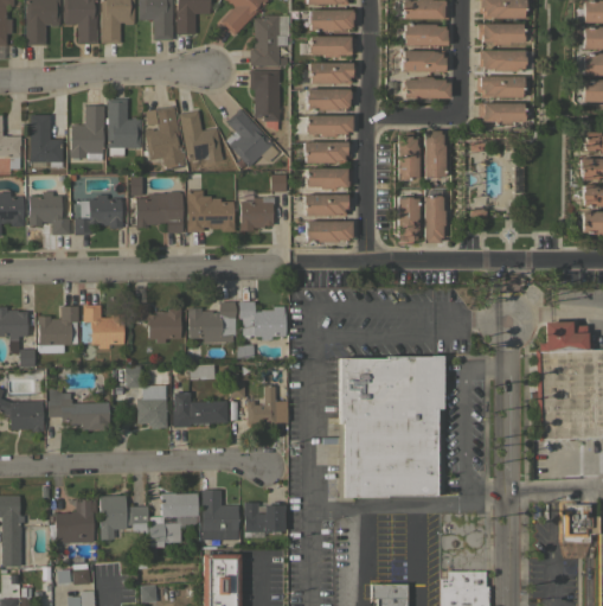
[(0,0),(14,0),(14,6),(7,6),(7,19),(12,19),(12,34),(7,33),(6,45),(0,45),(0,0)]
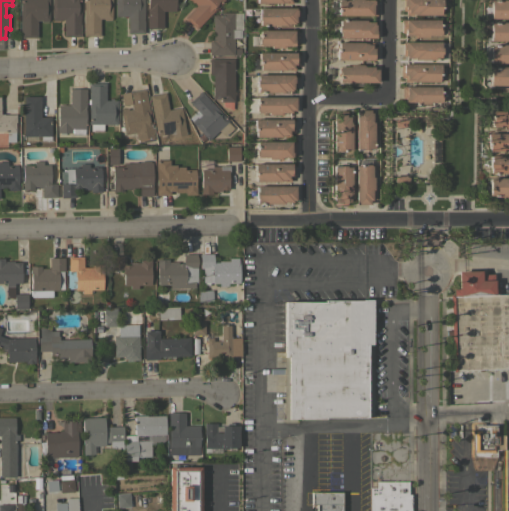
[(23,0),(51,0),(51,21),(50,21),(50,22),(43,22),(43,21),(38,21),(38,38),(23,38),(23,0)]
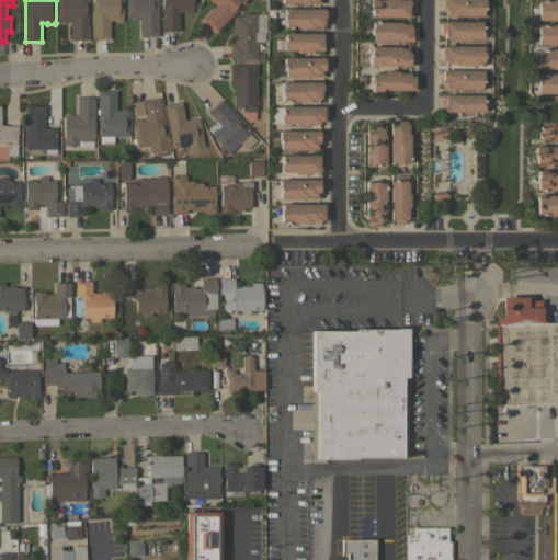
[(90,0),(90,41),(72,41),(72,22),(68,22),(68,23),(60,23),(60,22),(59,22),(59,0),(90,0)]
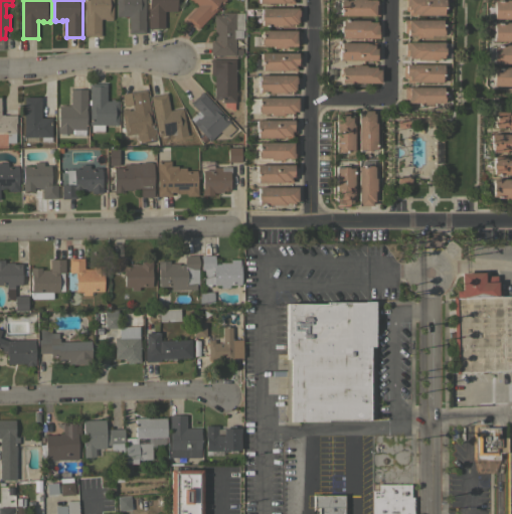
[(115,0),(115,19),(114,19),(114,21),(107,21),(107,19),(102,19),(103,37),(86,37),(86,0),(115,0)]
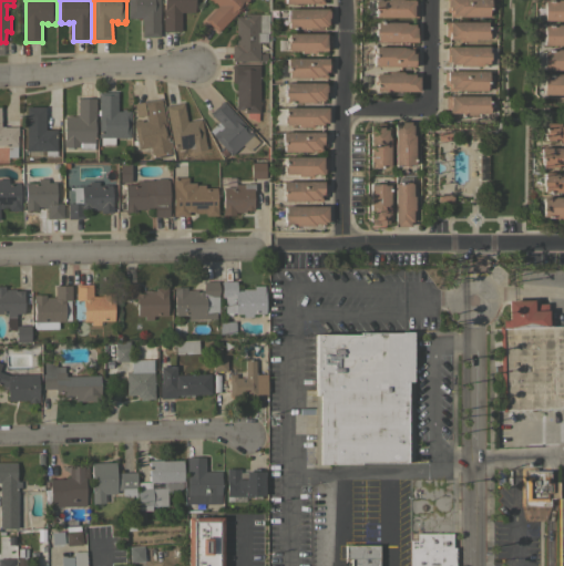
[(130,0),(162,0),(162,38),(144,38),(144,19),(130,19),(130,0)]
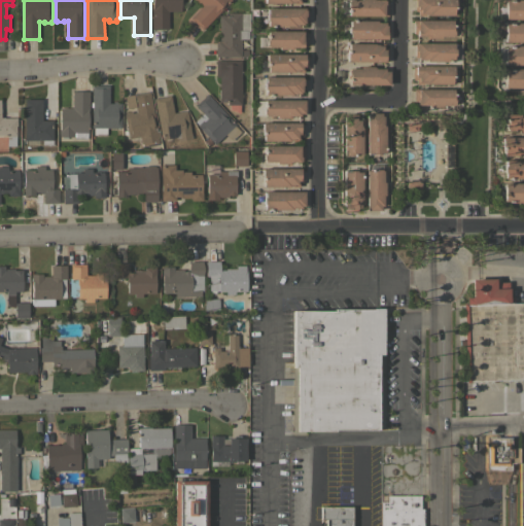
[(170,30),(153,30),(153,9),(154,9),(154,0),(182,0),(182,12),(170,12),(170,30)]
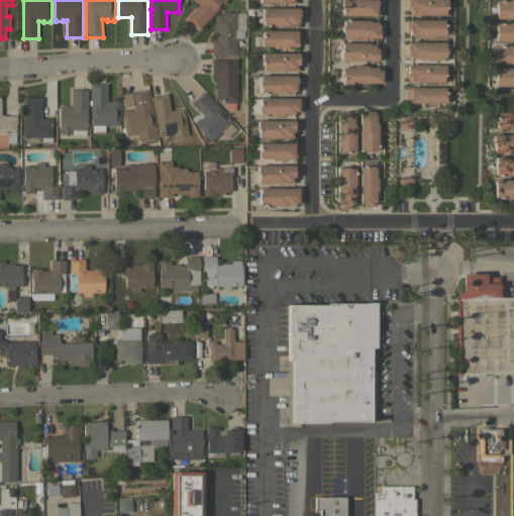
[(229,0),(200,30),(188,18),(200,6),(197,3),(196,4),(192,0),(229,0)]
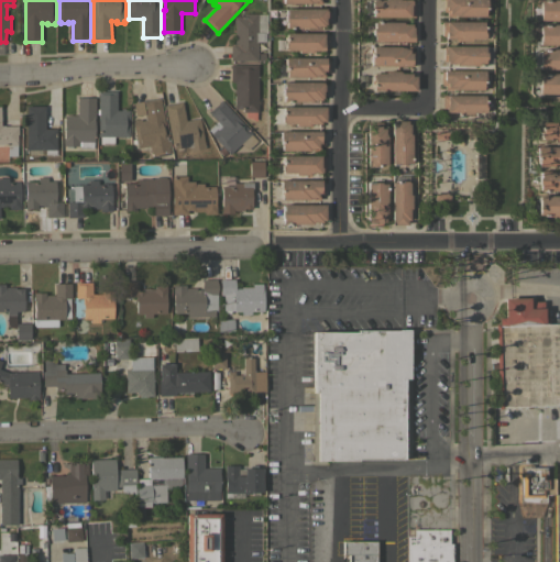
[(417,18),(375,18),(375,9),(373,9),(373,1),(374,1),(374,0),(413,0),(413,1),(414,1),(414,2),(417,3),(417,18)]
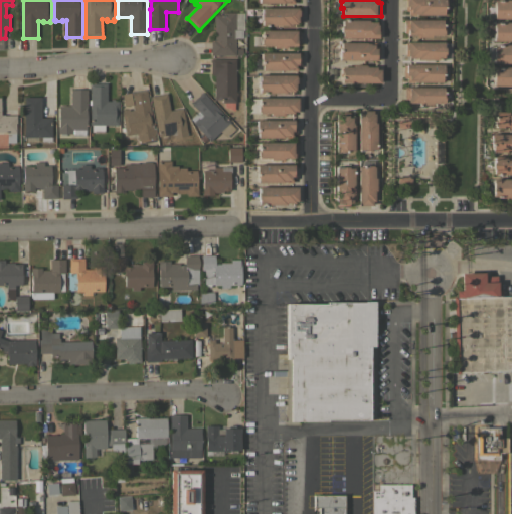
[(419,16),(419,14),(416,14),(416,16),(410,16),(410,11),(407,11),(407,0),(447,0),(447,11),(446,11),(446,16),(419,16)]
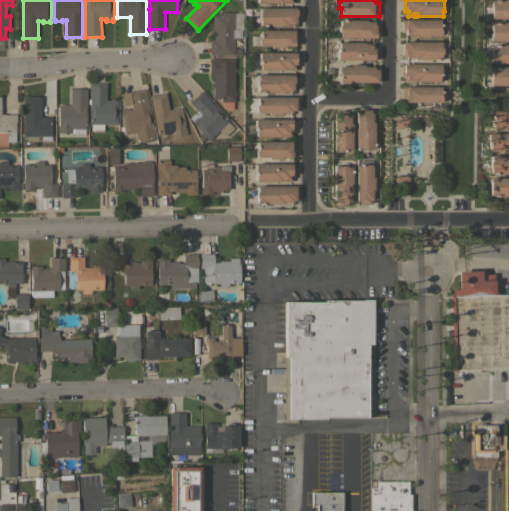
[(508,19),(492,19),(492,1),(499,1),(499,0),(508,0),(508,19)]
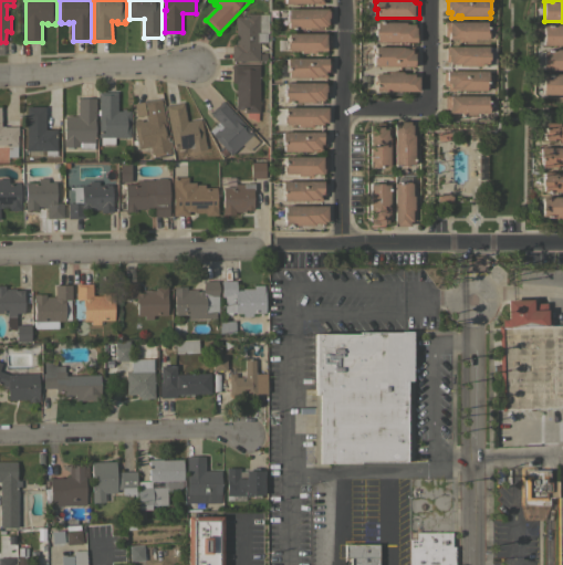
[(290,29),(290,22),(288,22),(288,16),(290,16),(290,9),(332,9),(332,24),(327,24),(327,28),(320,28),(320,29),(290,29)]
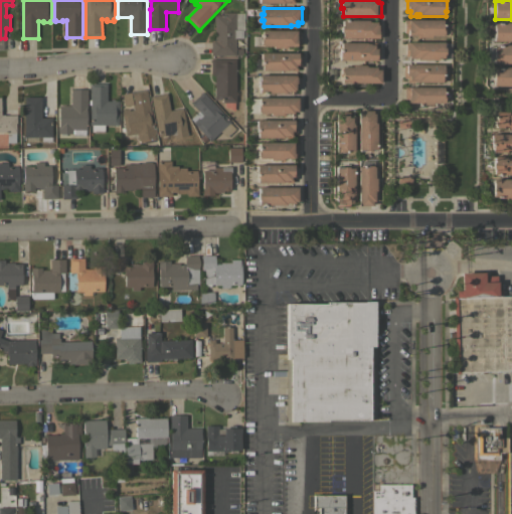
[(212,56),(212,40),(216,40),(216,15),(224,15),(224,13),(237,13),(237,30),(242,30),(244,31),(244,38),(237,38),(237,56),(212,56)]
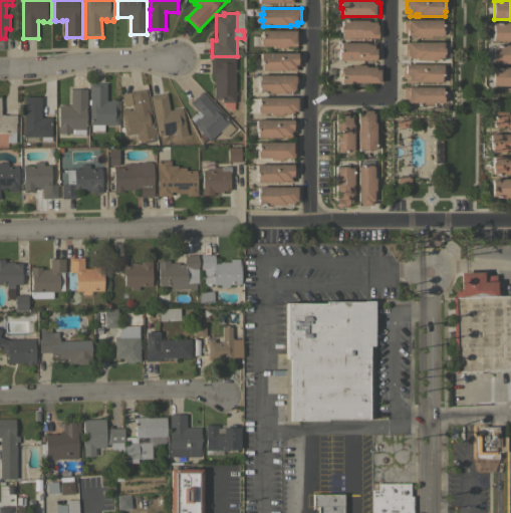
[(343,38),(343,33),(341,33),(341,26),(342,26),(342,20),(369,20),(369,22),(377,22),(377,25),(381,25),(381,37),(378,37),(378,38),(343,38)]
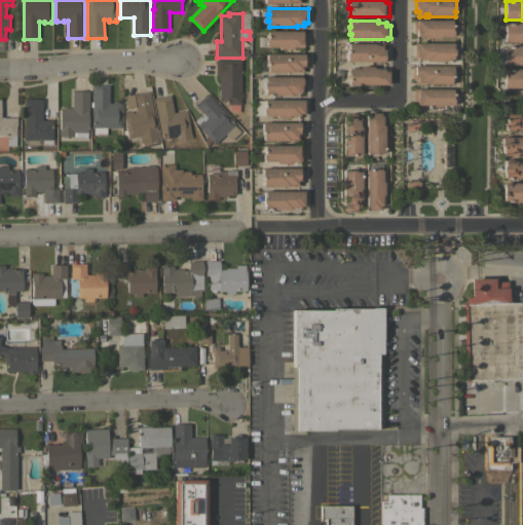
[(442,37),(442,39),(430,39),(427,37),(418,37),(418,34),(415,35),(415,21),(453,21),(453,28),(455,28),(455,36),(453,36),(453,37),(442,37)]
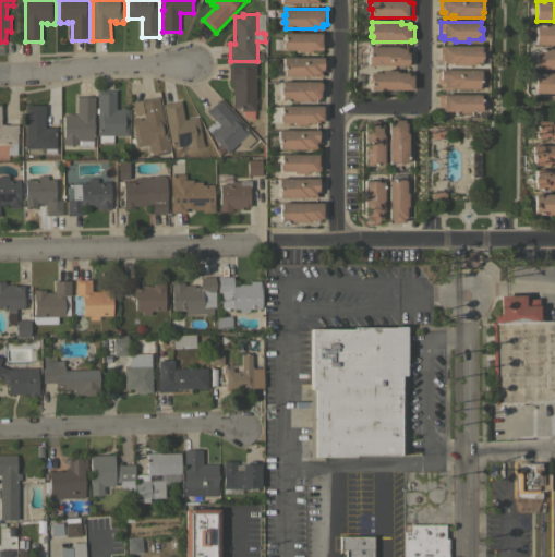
[(554,46),(537,46),(537,38),(533,38),(533,27),(537,27),(537,26),(545,26),(545,25),(554,25),(554,46)]
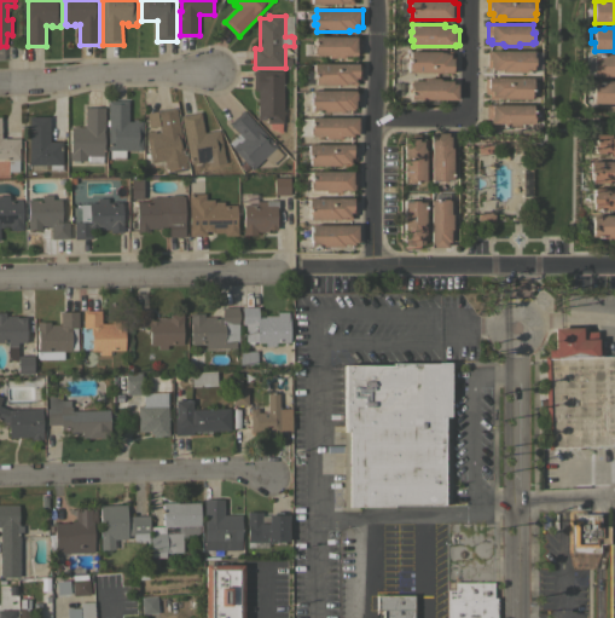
[(361,38),(361,53),(358,53),(358,57),(348,57),(344,59),(330,59),(330,57),(317,57),(317,55),(314,55),(314,46),(317,46),(317,38),(361,38)]
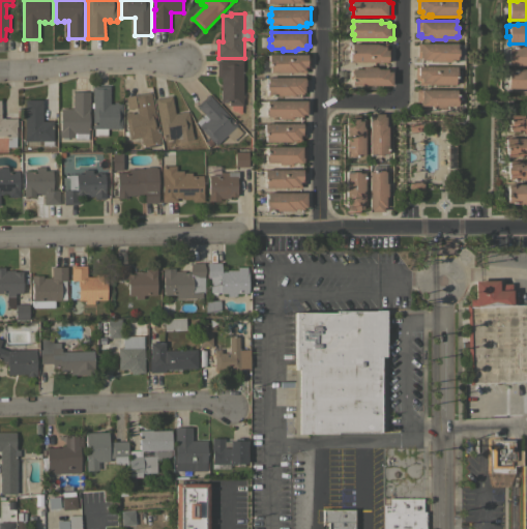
[(431,62),(431,60),(422,61),(422,58),(419,58),(419,45),(458,43),(459,50),(460,50),(460,57),(458,57),(458,62),(431,62)]
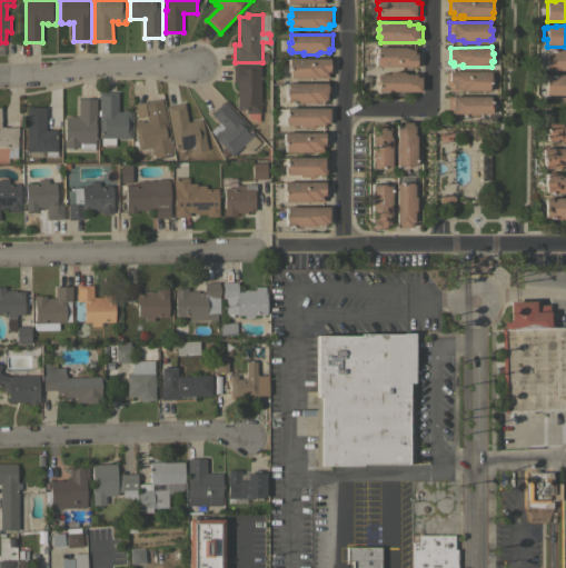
[(417,48),(417,52),(421,52),(421,67),(418,67),(418,68),(377,68),(377,53),(378,53),(378,48),(417,48)]
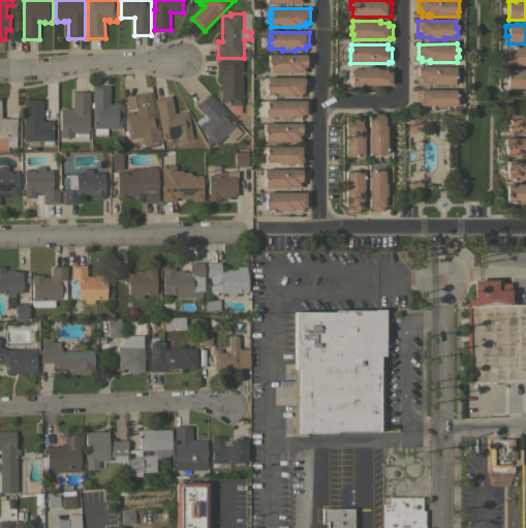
[(525,66),(508,66),(508,48),(517,48),(517,47),(525,47),(525,66)]
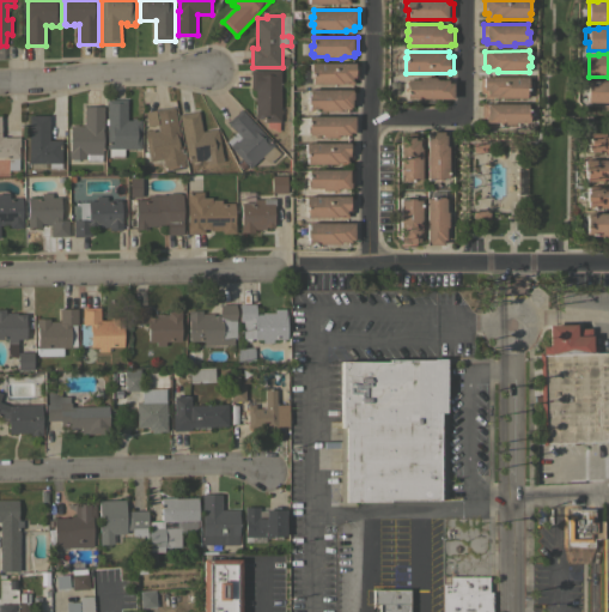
[(359,65),(359,80),(355,80),(355,84),(343,84),(343,85),(314,85),(314,79),(311,79),(312,64),(359,65)]
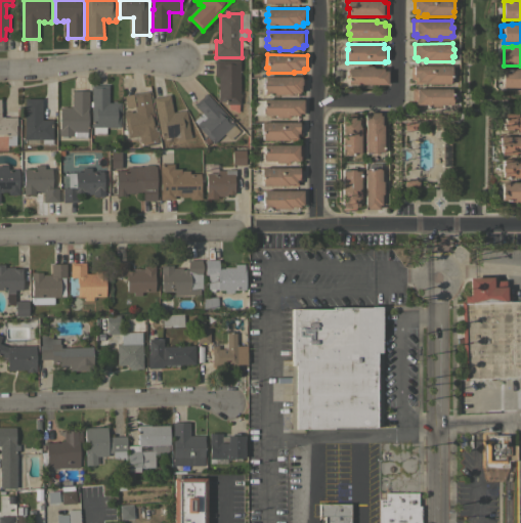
[(242,60),(242,93),(249,93),(249,110),(241,110),(241,104),(228,104),(228,101),(220,101),(220,77),(216,77),(216,60),(242,60)]
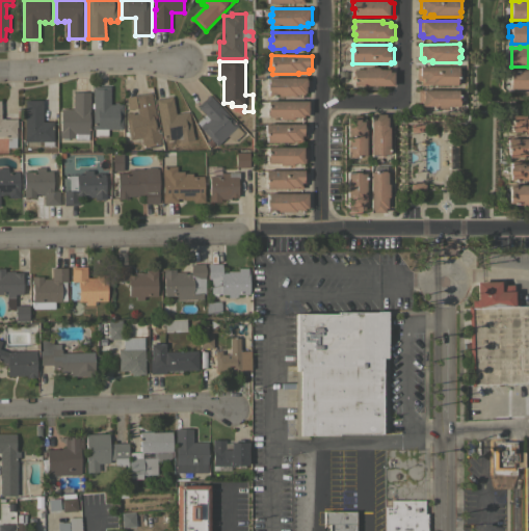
[(395,87),(354,86),(354,78),(353,78),(353,71),(354,71),(354,70),(366,70),(366,68),(378,68),(379,70),(390,70),(390,73),(395,73),(395,87)]
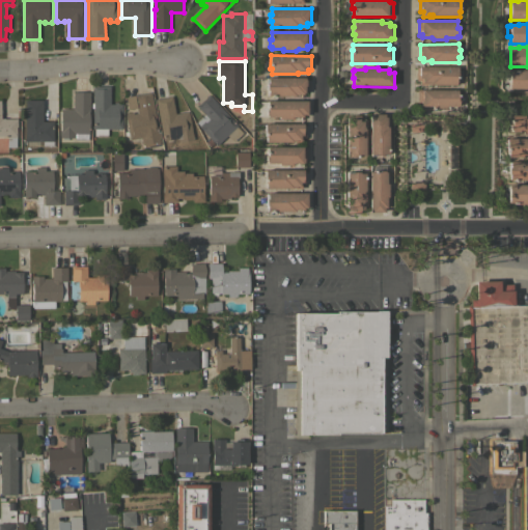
[(432,86),(432,85),(427,85),(421,85),(421,81),(418,81),(417,68),(420,68),(420,67),(459,67),(460,81),(457,81),(457,86),(432,86)]
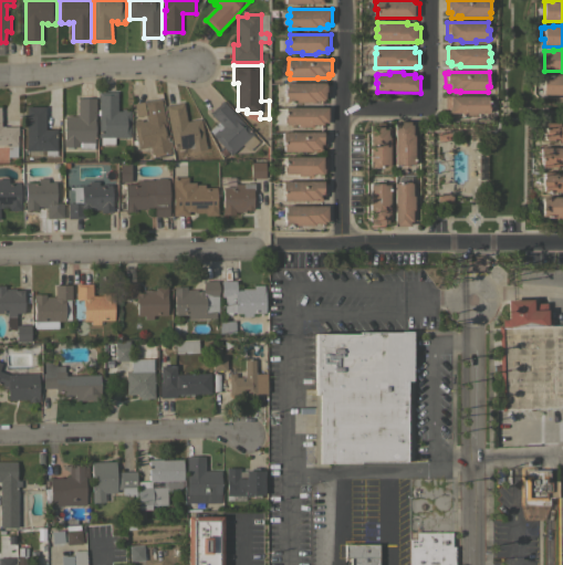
[(562,95),(544,95),(544,75),(552,75),(552,74),(562,74),(562,95)]
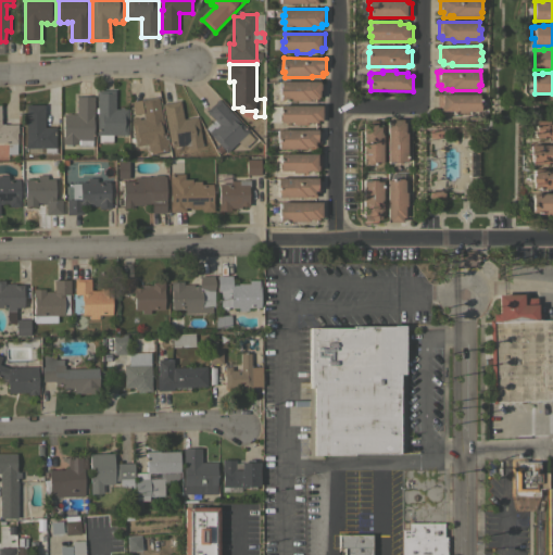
[(281,101),(281,95),(280,95),(280,88),(281,88),(281,82),(323,82),(323,96),(321,96),(321,98),(319,98),(319,100),(311,99),(311,101),(281,101)]
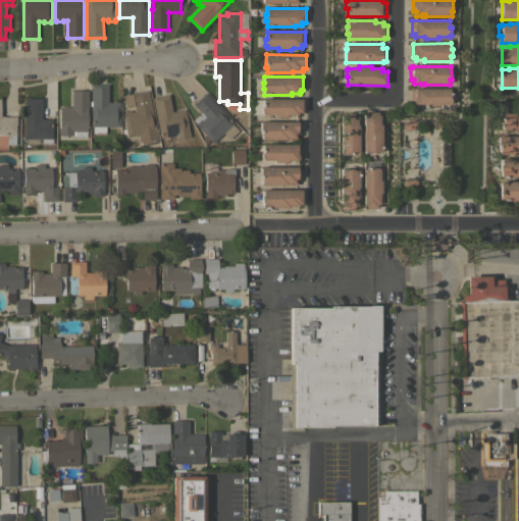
[(93,107),(92,107),(92,102),(93,102),(93,86),(110,86),(110,103),(114,103),(114,101),(121,101),(121,103),(122,103),(122,127),(107,127),(107,135),(95,135),(95,127),(93,127),(93,107)]
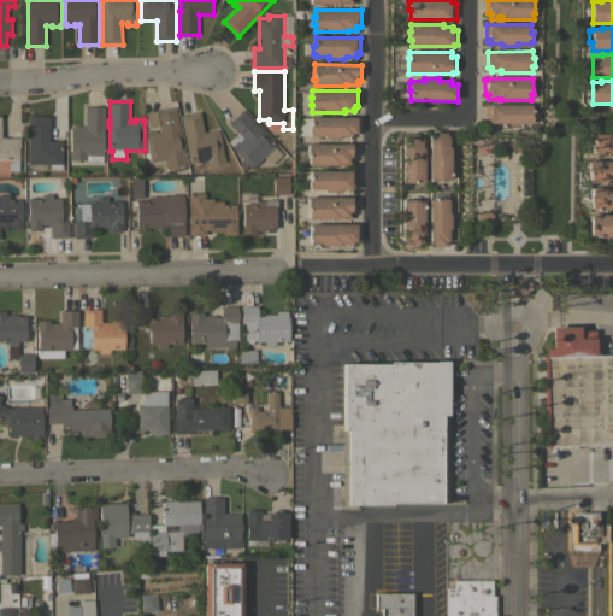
[(519,124),(519,127),(505,127),(504,124),(491,124),(491,123),(490,123),(490,121),(485,121),(487,104),(532,105),(532,115),(535,115),(535,123),(532,123),(532,124),(519,124)]
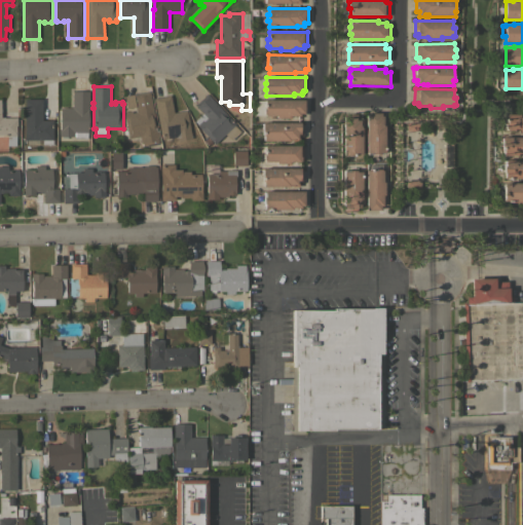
[(90,91),(90,111),(89,111),(89,133),(89,139),(76,139),(76,137),(61,137),(61,129),(62,129),(62,109),(74,109),(74,91),(90,91)]
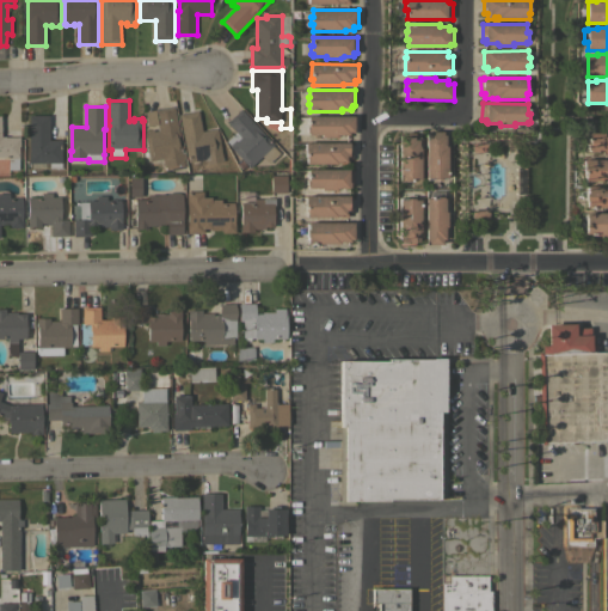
[(184,153),(185,153),(186,160),(186,164),(186,167),(184,167),(184,170),(173,171),(173,170),(169,171),(167,167),(166,167),(165,159),(152,162),(151,157),(146,158),(146,153),(149,152),(146,134),(147,133),(147,132),(155,130),(155,132),(160,132),(159,124),(149,127),(147,112),(176,107),(184,153)]
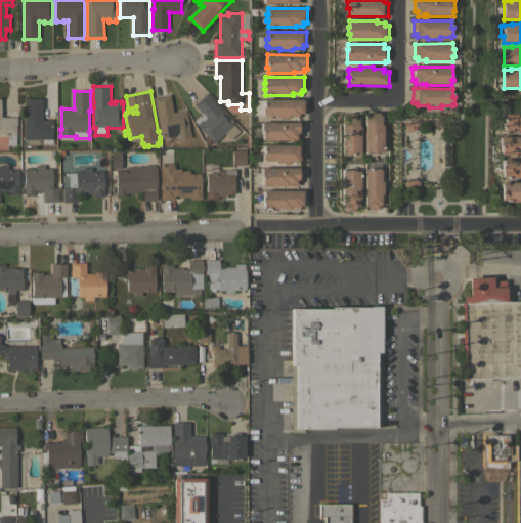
[(232,121),(231,121),(235,125),(215,144),(199,127),(199,126),(196,122),(200,117),(204,114),(196,105),(208,94),(232,121)]
